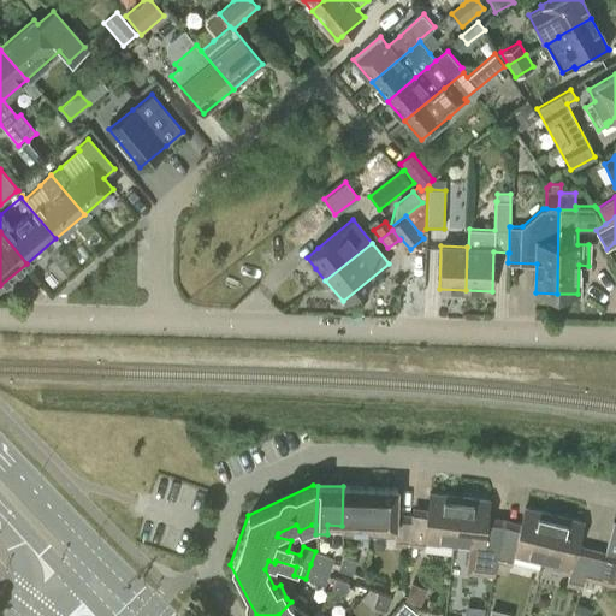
[(367,527),(369,487),(343,486),(342,526),(341,535),(367,537),(367,527)]
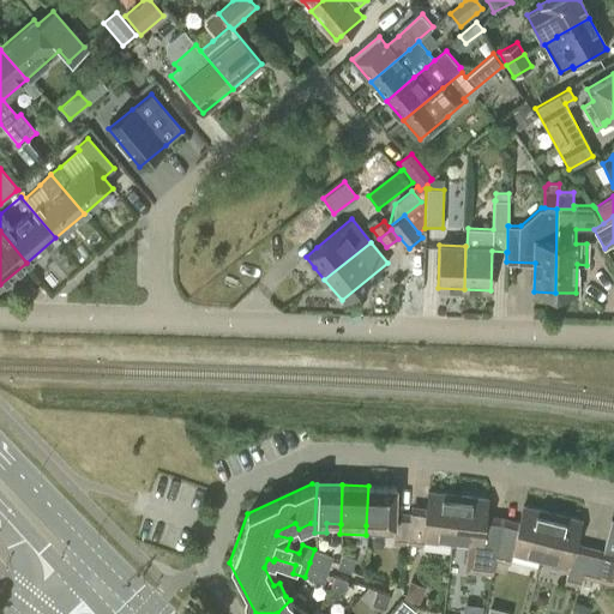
[(395,513),(396,487),(368,486),(366,525),(366,535),(393,536),(393,545),(405,545),(409,515),(395,513)]
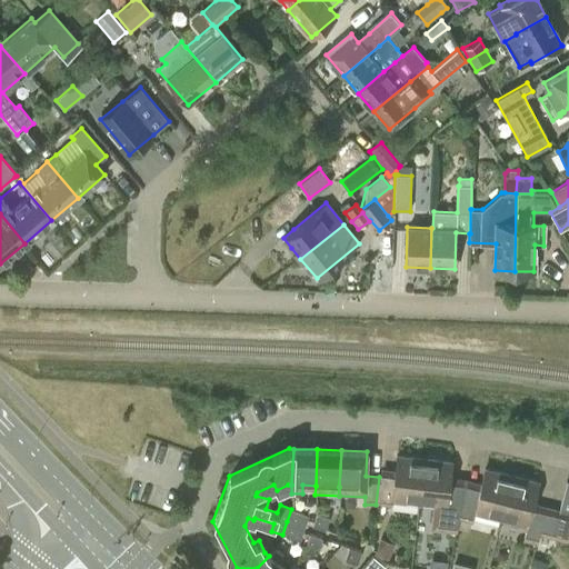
[(423,458),(396,455),(393,475),(380,473),(379,477),(376,505),(390,506),(390,499),(418,502),(423,458)]
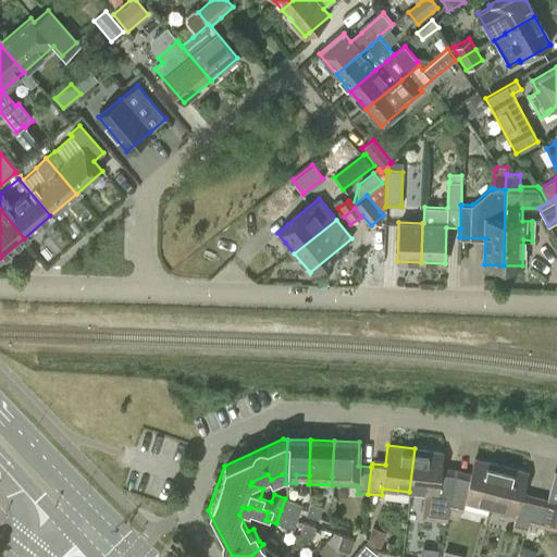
[(441,452),(415,448),(409,492),(423,493),(421,516),(445,519),(447,505),(453,475),(438,474),(441,452)]
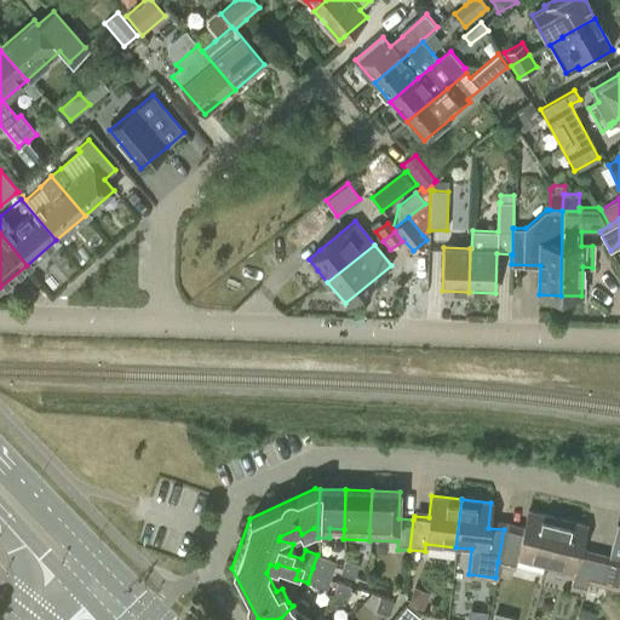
[(557,517),(527,510),(522,533),(504,529),(497,575),(510,579),(512,569),(515,570),(518,557),(545,564),(557,517)]
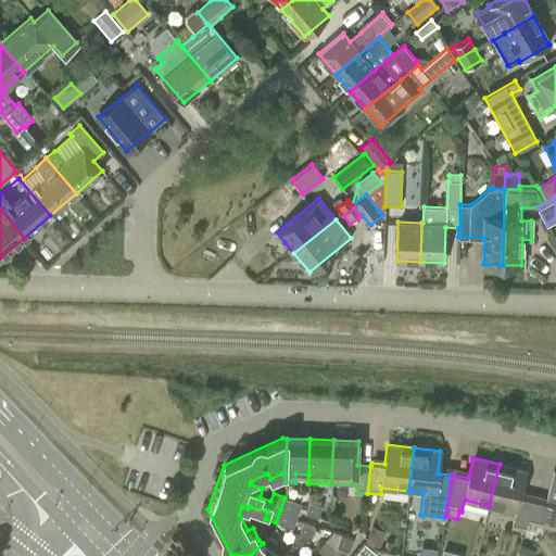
[(500,464),(489,506),(515,513),(510,529),(525,532),(527,525),(538,527),(545,500),(519,493),(525,470),(500,464)]
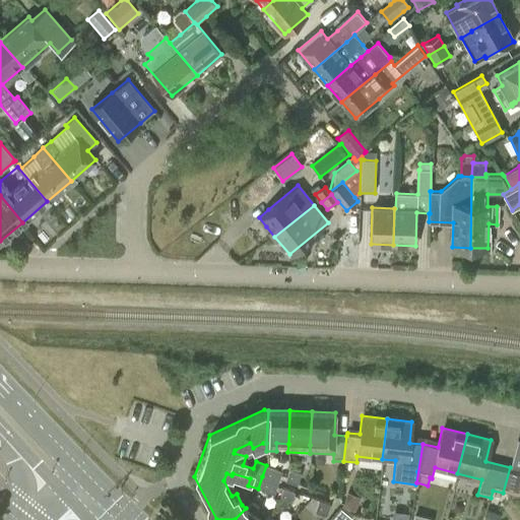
[(519,440),(517,440),(511,467),(510,467),(503,493),(519,496),(519,440)]
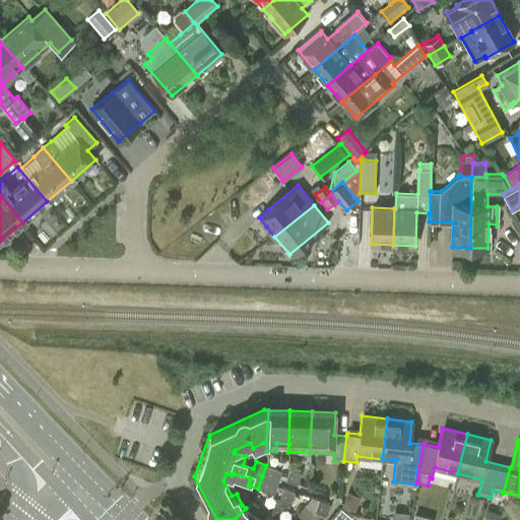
[(266,465),(262,476),(277,481),(281,470),(266,465)]
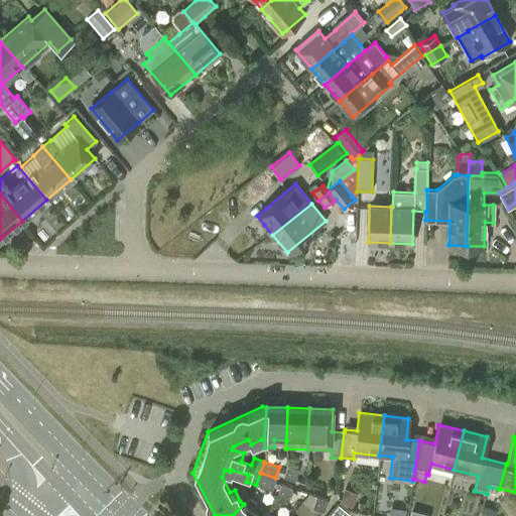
[(283,477),(294,481),(298,469),(287,466),(283,477)]
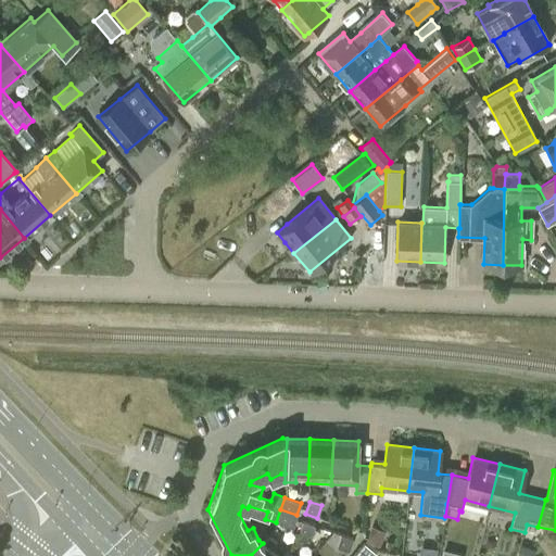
[(292,528),(297,515),(280,509),(276,522),(292,528)]
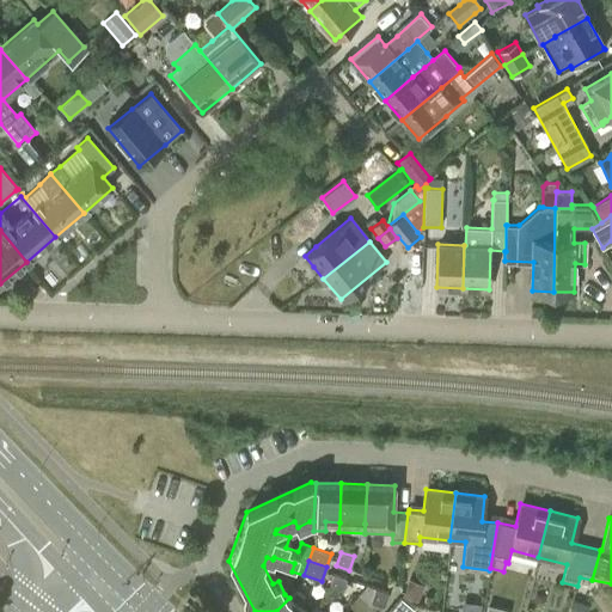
[(346,580),(332,575),(328,588),(341,593),(346,580)]
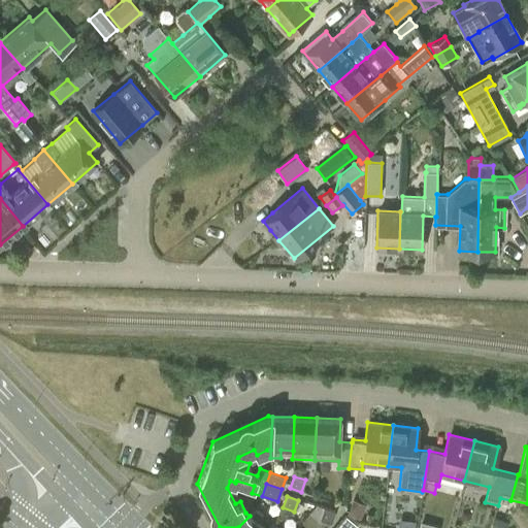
[(348,514),(361,519),(364,509),(352,504),(348,514)]
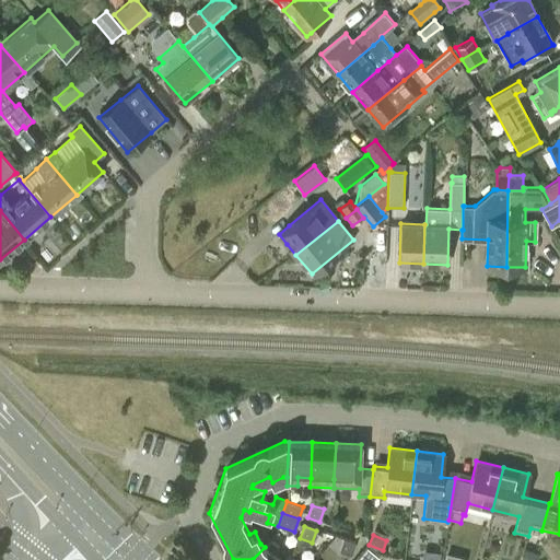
[(354,543),(342,539),(339,551),(351,555),(354,543)]
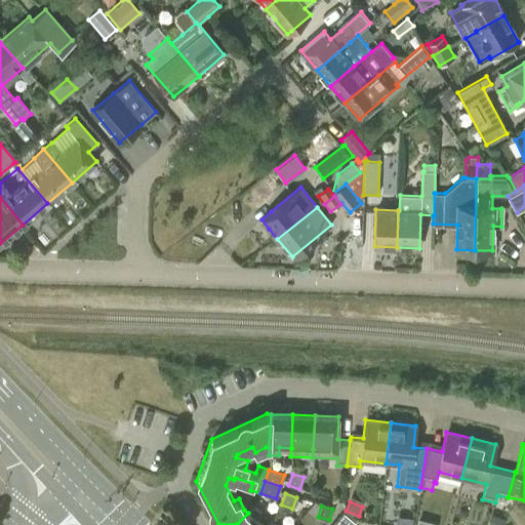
[(248,513),(237,524),(264,524),(256,519),(261,513),(254,508),(249,514),(248,513)]
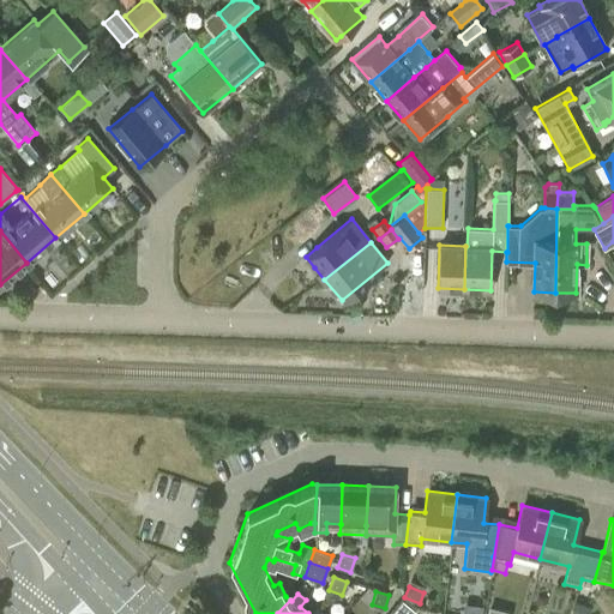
[(395,611),(398,613),(415,613),(416,613),(402,602),(395,611)]
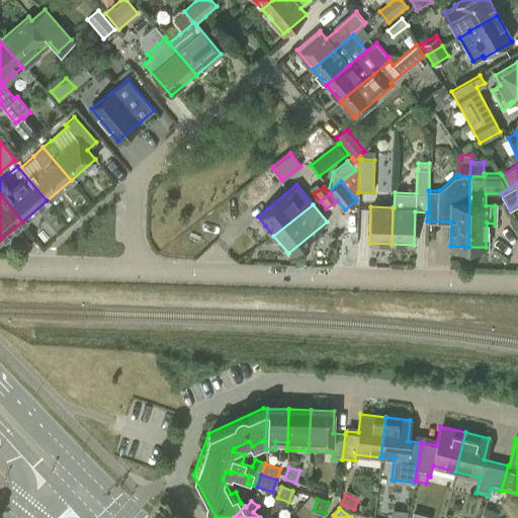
[(406,517),(407,508),(392,508),(391,517),(406,517)]
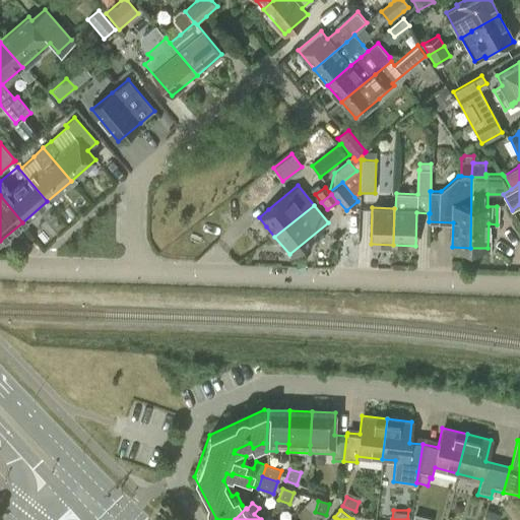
[(413,519),(432,519),(434,516),(415,511),(413,519)]
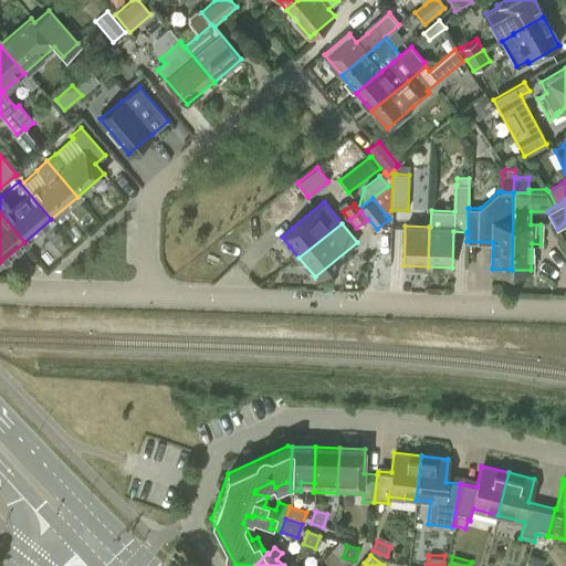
[(537,565),(540,559),(528,556),(524,565),(537,565)]
